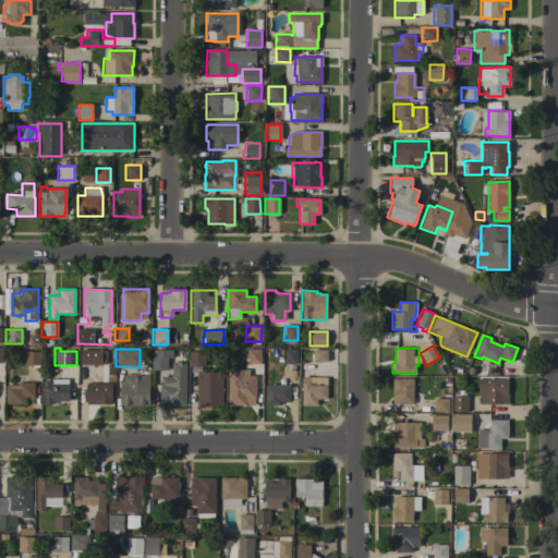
[(152,349),(172,349),(171,358),(167,358),(167,371),(152,371),(152,355),(152,349)]
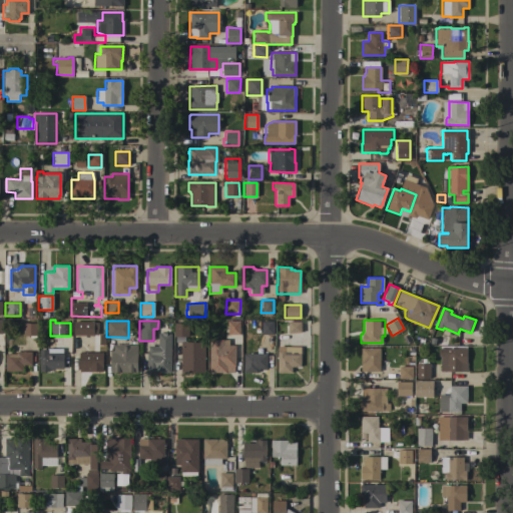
[(226,321),(239,321),(239,335),(227,335),(226,321)]
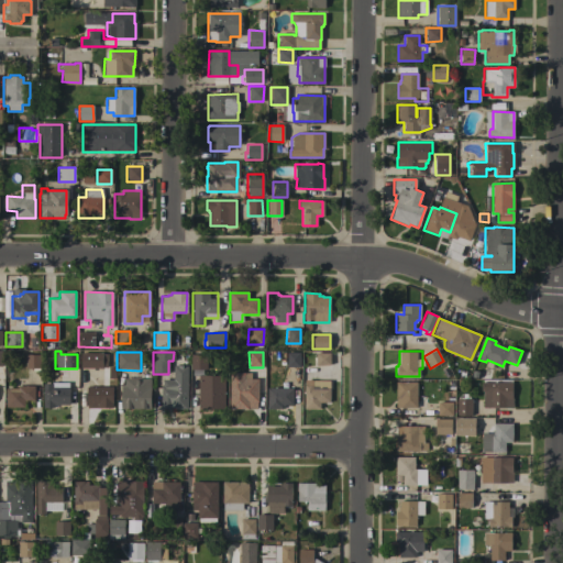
[(286,367),(286,366),(280,366),(280,353),(287,353),(287,352),(300,352),(300,367),(286,367)]
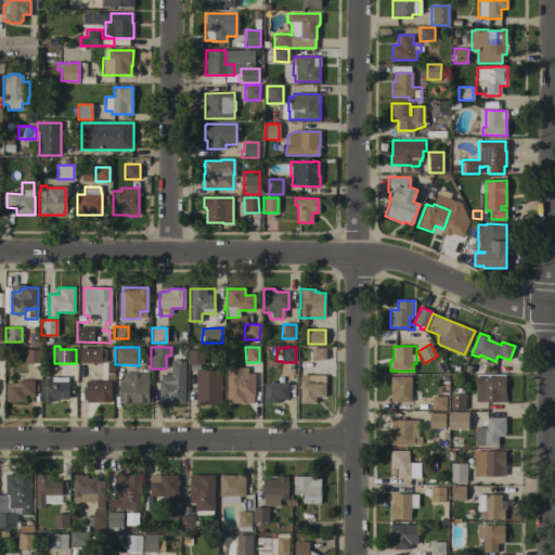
[(101,348),(101,363),(79,363),(79,348),(101,348)]
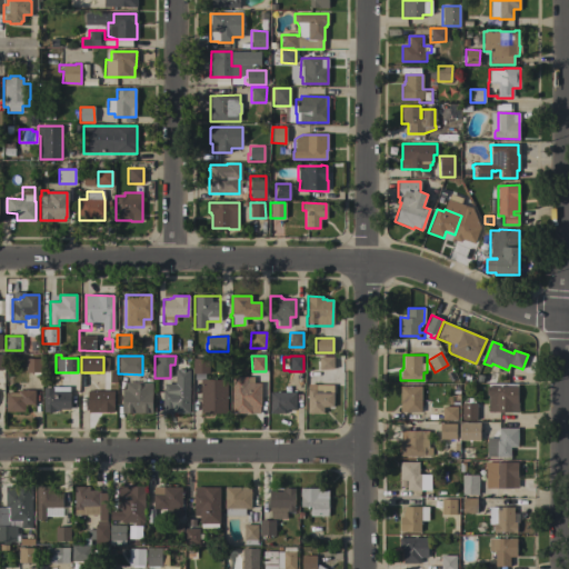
[(319,357),(333,357),(333,369),(319,370),(319,357)]
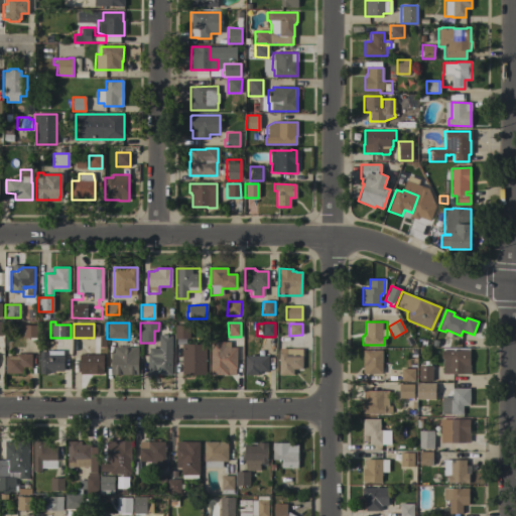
[(36,338),(23,338),(23,326),(36,325),(36,338)]
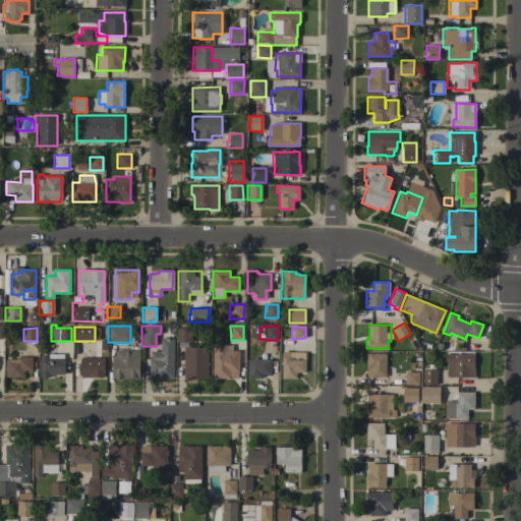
[(176,328),(190,328),(190,342),(187,342),(187,343),(178,343),(178,342),(176,342),(176,328)]
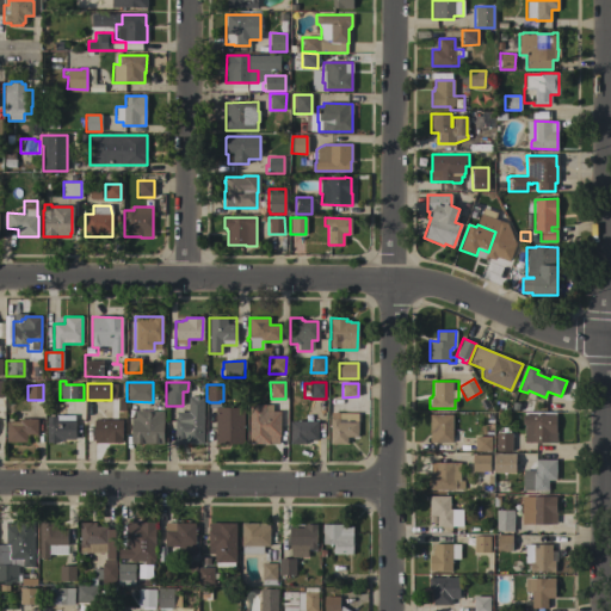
[(177,412),(187,412),(187,396),(203,396),(203,443),(174,444),(174,421),(176,421),(177,412)]
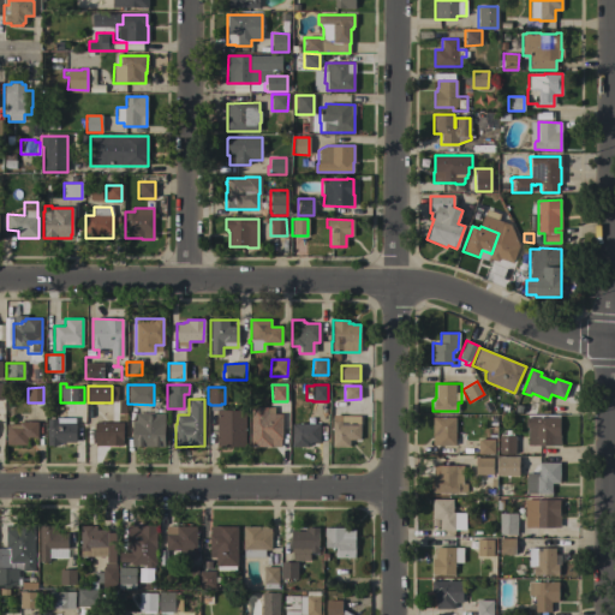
[(250,428),(250,427),(250,407),(274,407),(274,413),(281,413),(281,439),(280,439),(280,447),(250,447),(250,428)]
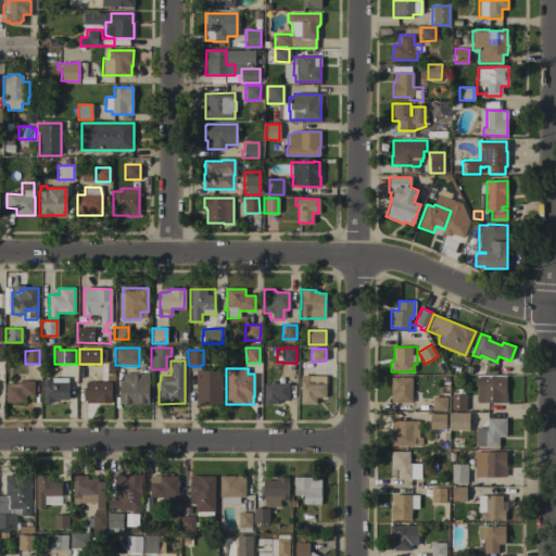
[(196,371),(222,370),(222,404),(196,404),(196,403),(196,371)]
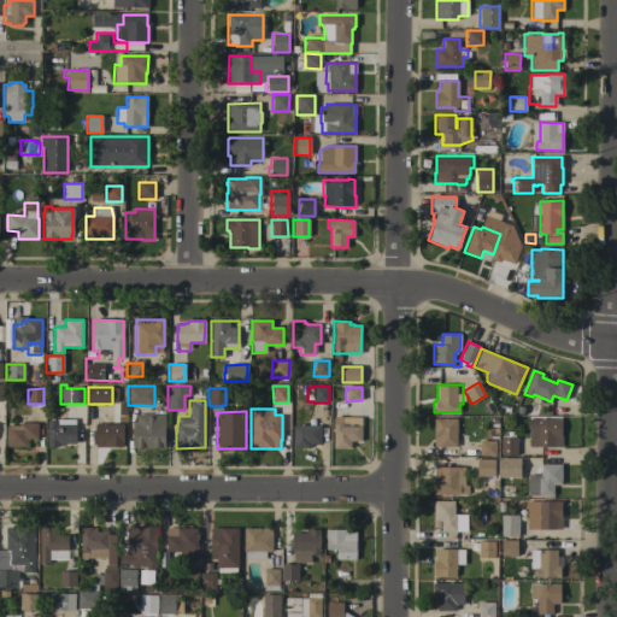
[(131,448),(131,422),(135,422),(136,415),(165,415),(165,448),(131,448)]
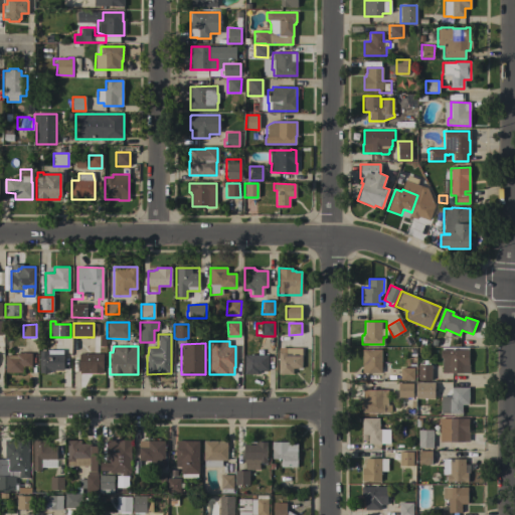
[(278,349),(301,349),(301,355),(302,355),(302,368),(293,368),(293,374),(278,374),(278,349)]
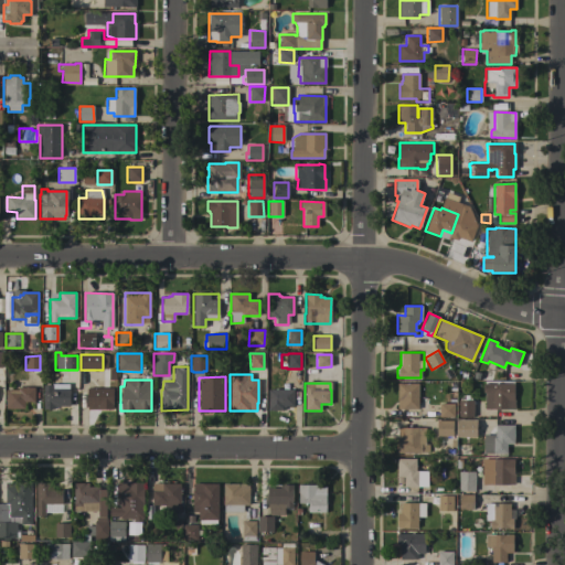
[(417,409),(397,408),(397,383),(418,384),(417,409)]
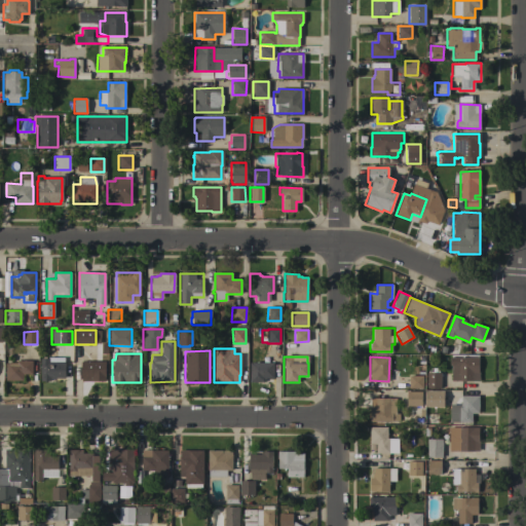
[(40,359),(47,359),(47,358),(64,358),(64,362),(65,362),(65,378),(49,378),(49,381),(40,381),(40,359)]
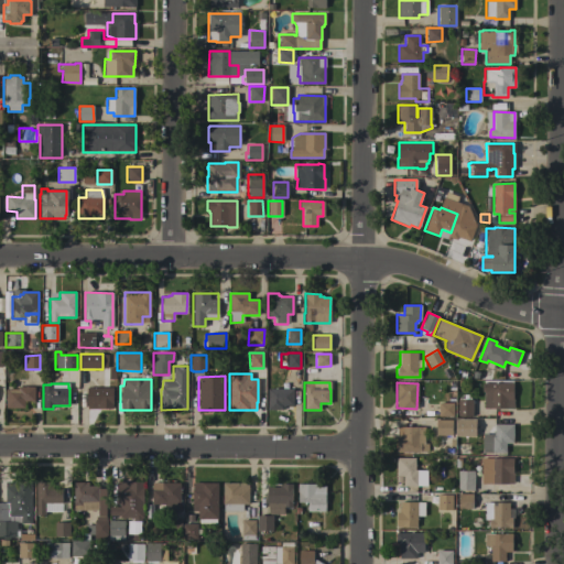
[(483,391),(489,391),(489,383),(512,383),(512,398),(513,398),(513,409),(484,409),(483,391)]
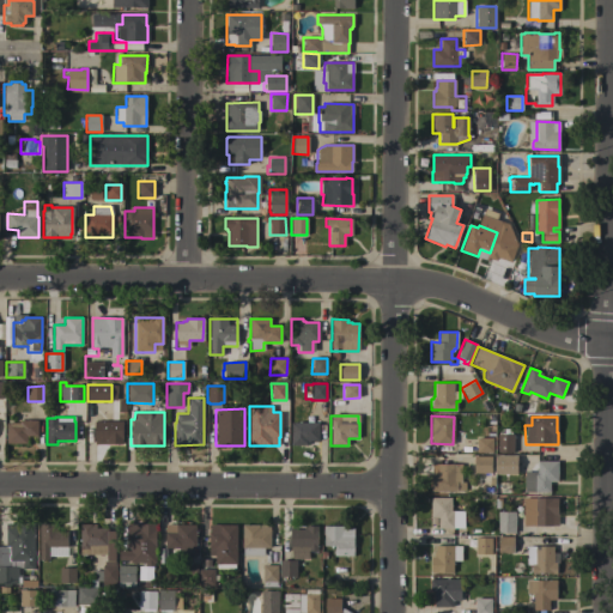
[(6,423),(19,423),(19,420),(37,420),(37,436),(26,436),(26,444),(6,444),(6,423)]
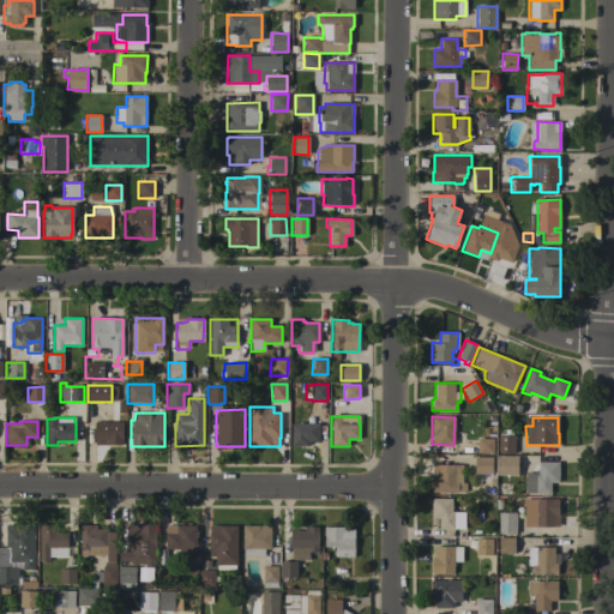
[(122,422),(121,444),(104,444),(104,446),(95,446),(95,422),(122,422)]
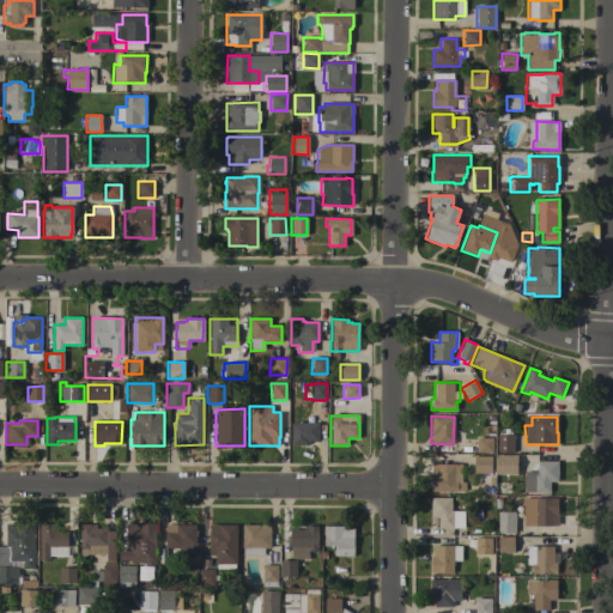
[(291,423),(319,423),(319,445),(291,445),(291,423)]
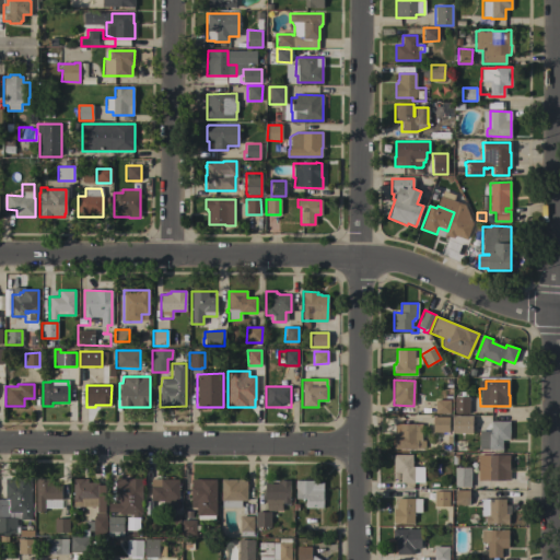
[(454,396),(468,397),(468,413),(454,413),(454,396)]
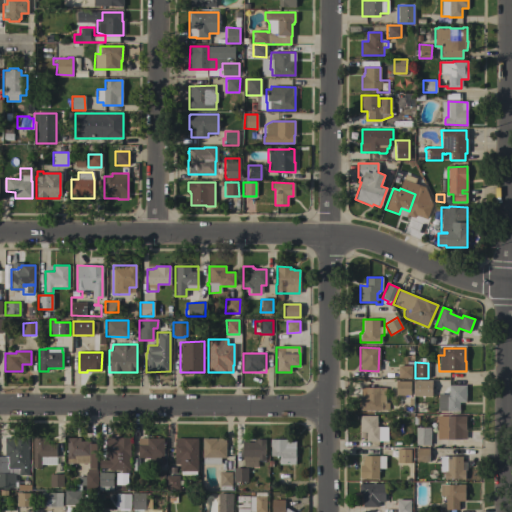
[(398,366),(411,366),(411,378),(398,378),(398,366)]
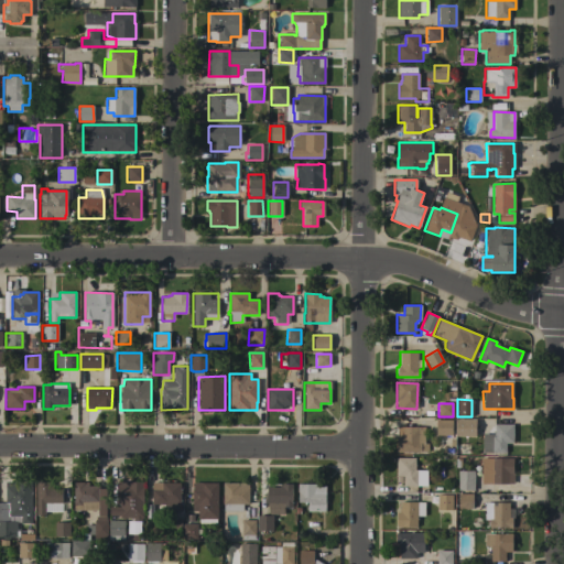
[(456,419),(476,419),(475,436),(456,436),(456,419)]
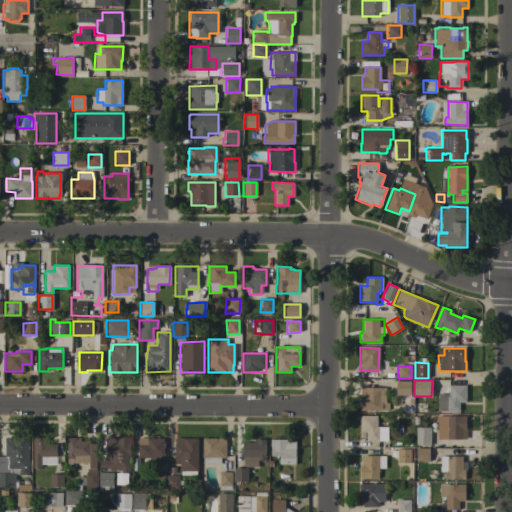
[(396,381),(410,381),(410,395),(396,395),(396,381)]
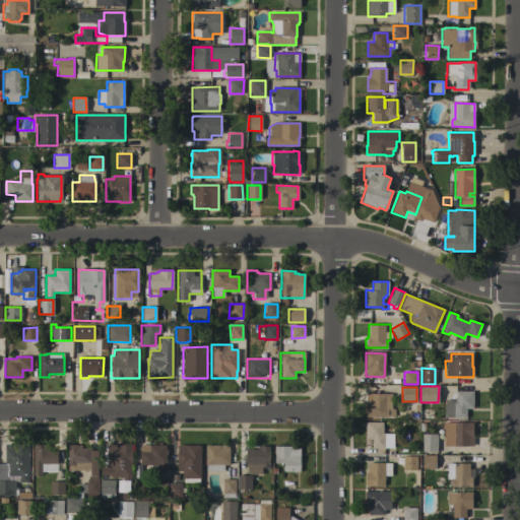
[(445,400),(455,400),(455,391),(473,391),(472,408),(466,408),(466,417),(444,417),(445,400)]
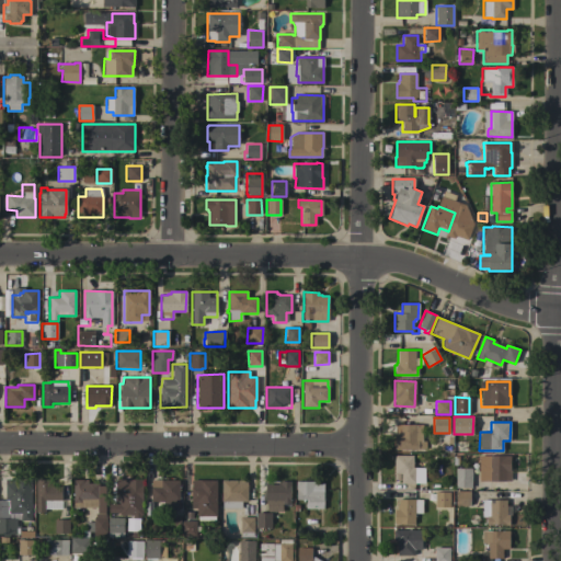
[(395,425),(400,425),(400,424),(422,425),(422,449),(419,449),(419,450),(395,450),(395,425)]
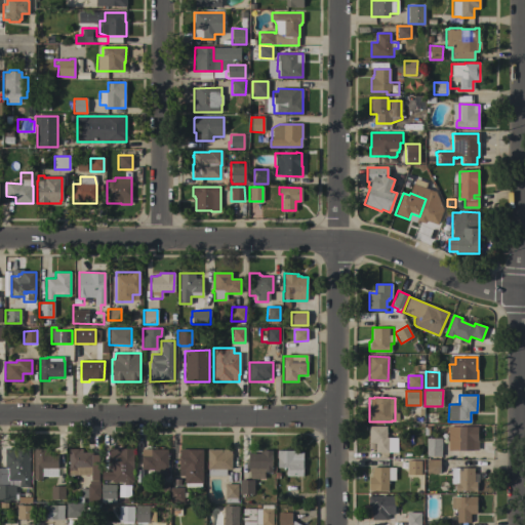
[(398,453),(375,452),(375,443),(368,443),(368,427),(386,427),(386,432),(398,432),(398,453)]
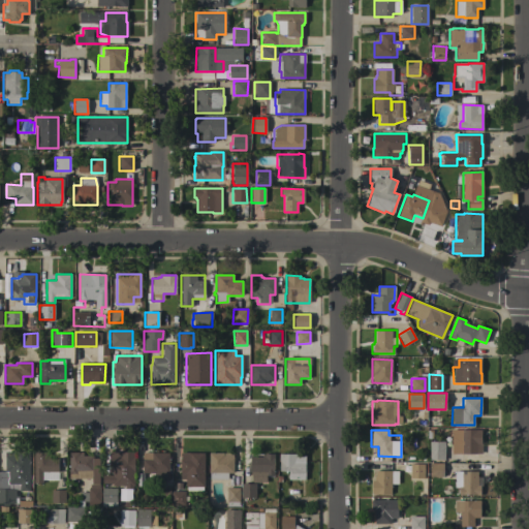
[(452,430),(480,430),(480,443),(481,443),(481,454),(476,454),(452,454),(452,430)]
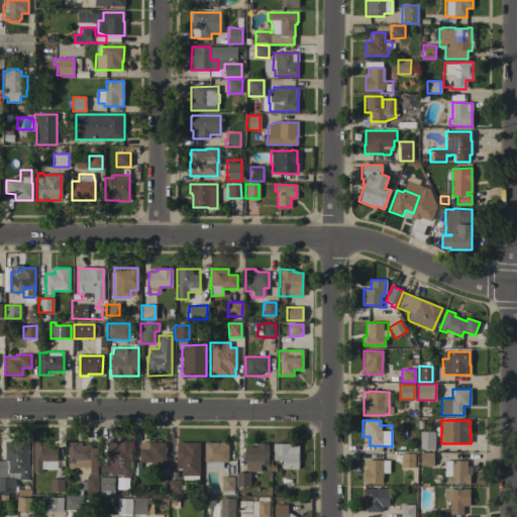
[(434,449),(420,449),(420,431),(434,431),(434,449)]
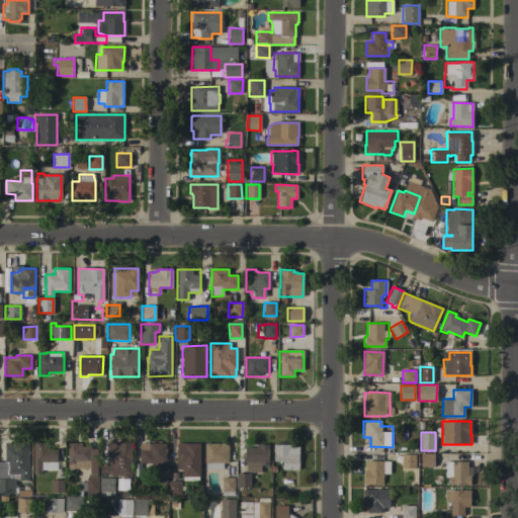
[(28,481),(18,481),(18,480),(14,480),(14,487),(18,487),(18,491),(30,491),(30,496),(17,496),(17,493),(8,493),(8,495),(2,495),(2,493),(0,493),(0,462),(4,462),(4,442),(28,442),(28,481)]
